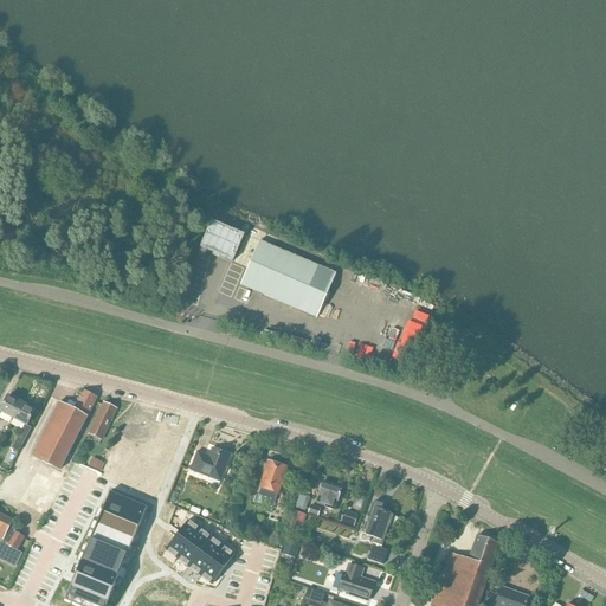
[(211,221),(200,247),(247,268),(240,285),(316,318),(335,275),(211,221)]
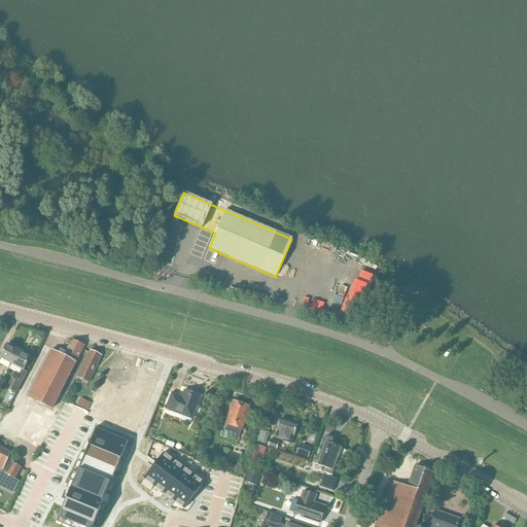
[(51,410),(83,346),(72,340),(64,356),(51,350),(27,397),(51,410)]
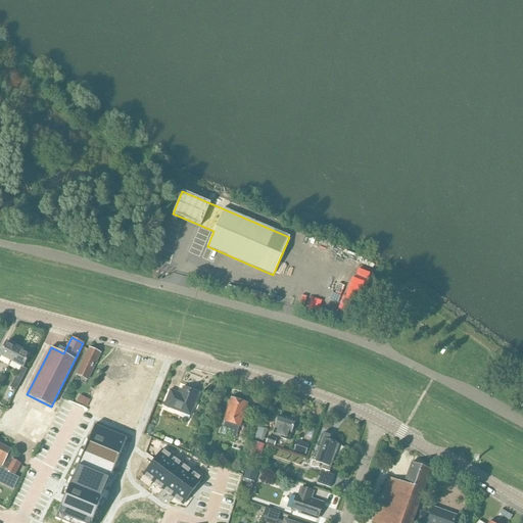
[(12,362),(18,348),(7,342),(0,355),(12,362)]
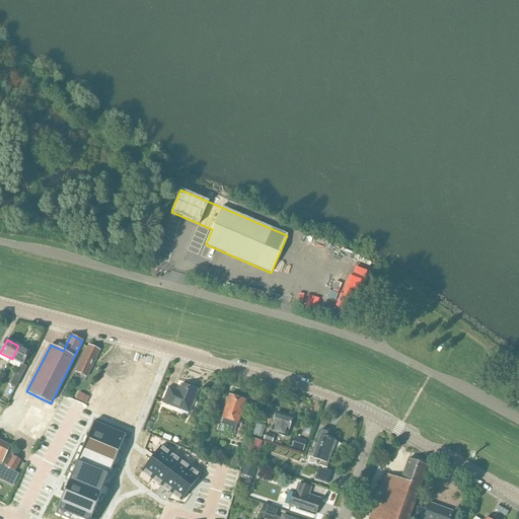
[(18,346),(12,359),(22,364),(29,352),(18,346)]
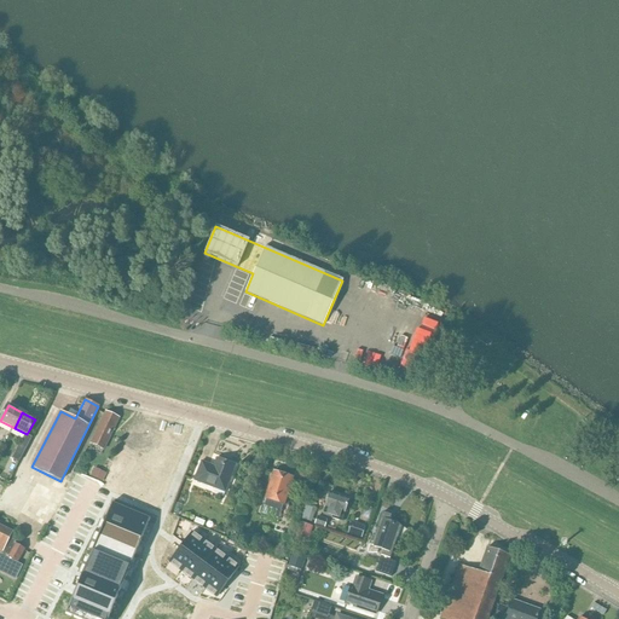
[(102,423),(91,444),(104,450),(119,418),(105,412),(102,423)]
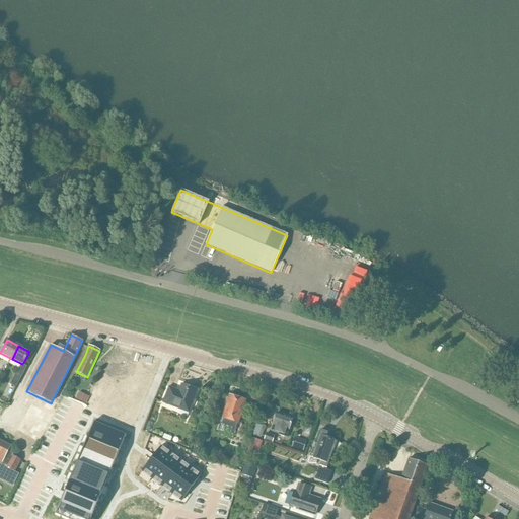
[(16,387),(26,368),(21,366),(17,372),(10,384),(16,387)]
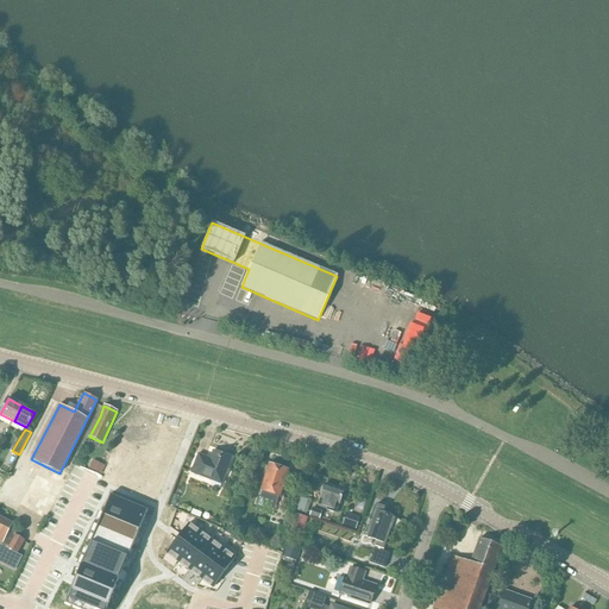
[(126,435),(120,451),(135,457),(133,459),(152,468),(157,457),(162,459),(167,449),(161,447),(164,438),(145,429),(140,441),(126,435)]
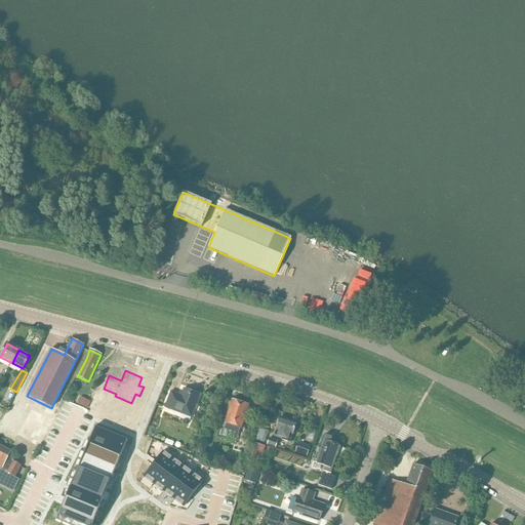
[(196,404),(200,395),(186,390),(184,396),(170,392),(164,407),(191,417),(194,410),(196,409),(197,406),(196,404)]
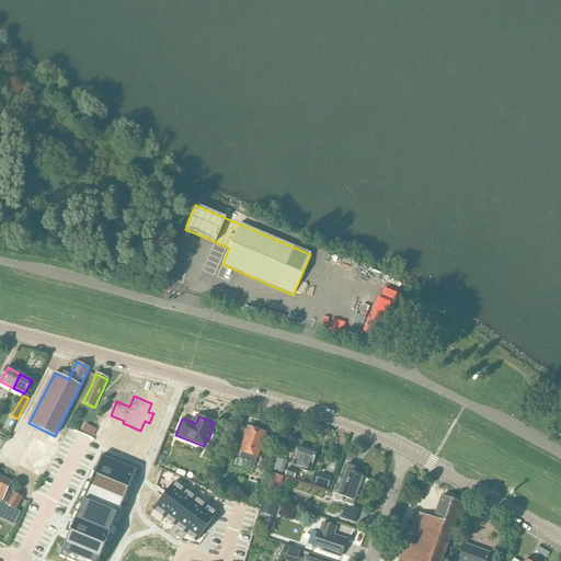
[(93,436),(96,428),(86,424),(82,432),(93,436)]
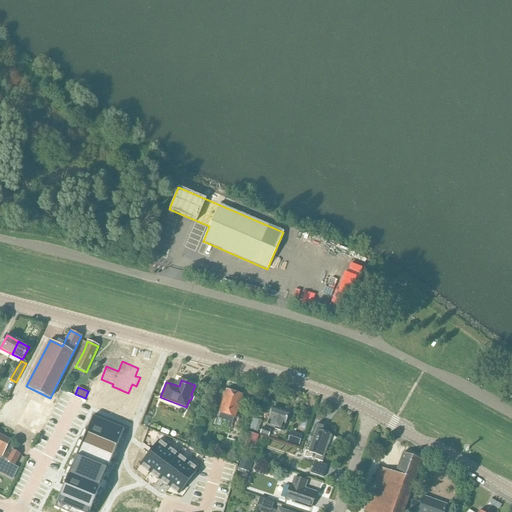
[(235,417),(242,395),(226,390),(219,412),(220,412),(216,424),(230,429),(234,417),(235,417)]
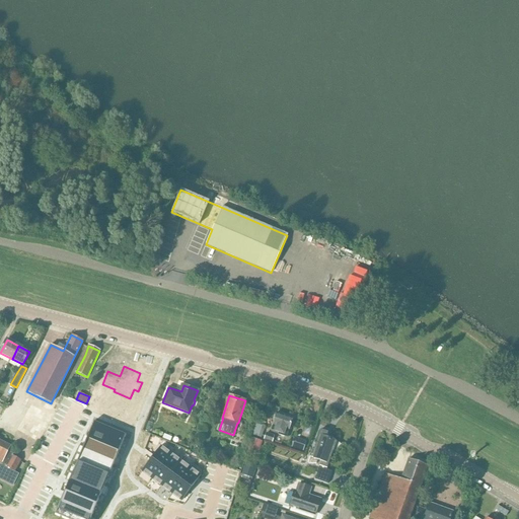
[(91,397),(87,406),(93,409),(96,399),(91,397)]
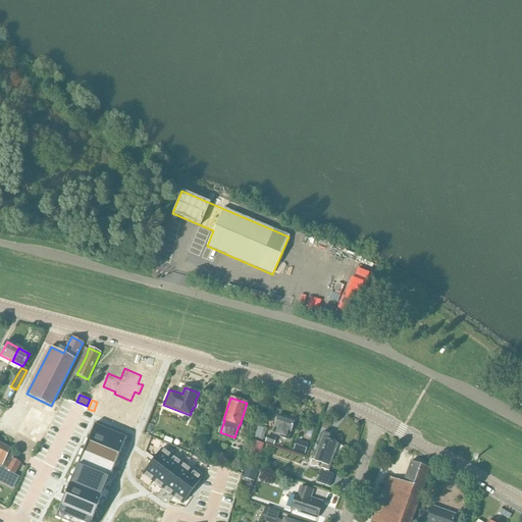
[(103,404),(99,413),(107,417),(111,407),(103,404)]
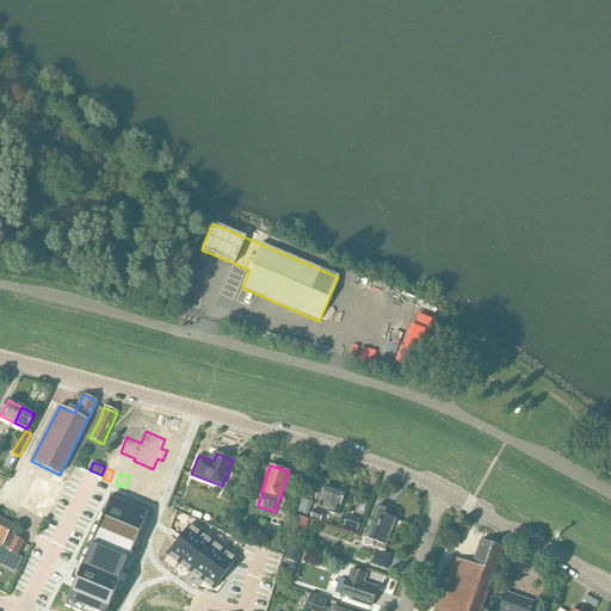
[(337,516),(344,492),(326,486),(319,506),(327,510),(327,512),(337,516)]
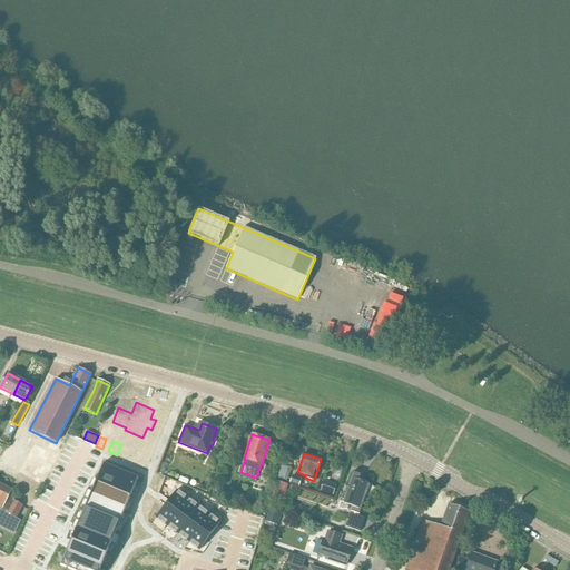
[(102,463),(60,567),(69,569),(99,569),(138,478),(102,463)]
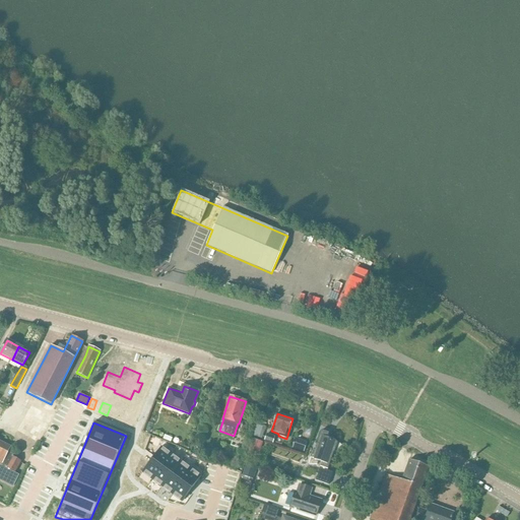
[(331,440),(327,439),(328,434),(321,431),(312,458),(311,457),(308,464),(309,465),(317,465),(318,461),(322,463),(316,480),(328,485),(332,472),(327,471),(331,459),(332,459),(334,455),(336,452),(338,450),(340,448),(342,446),(332,438),(331,440)]
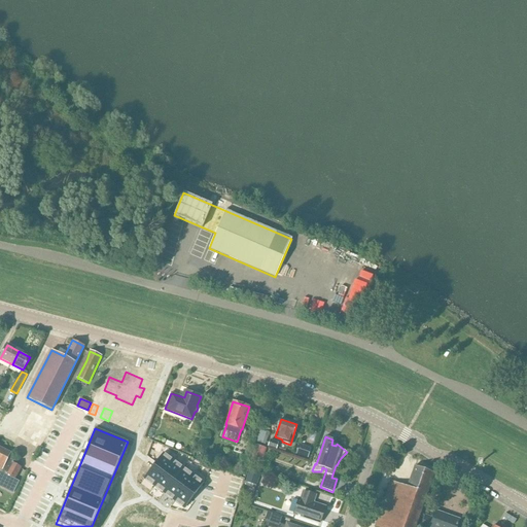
[(271,440),(268,447),(276,450),(278,443),(271,440)]
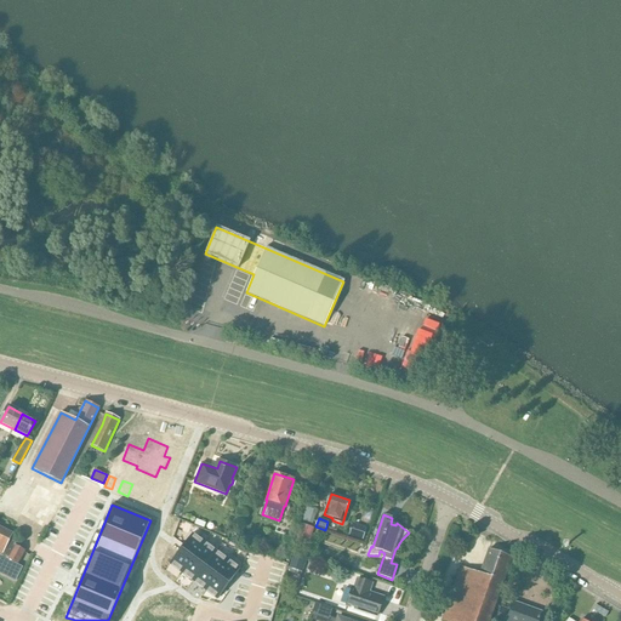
[(363,540),(366,528),(352,523),(348,535),(363,540)]
